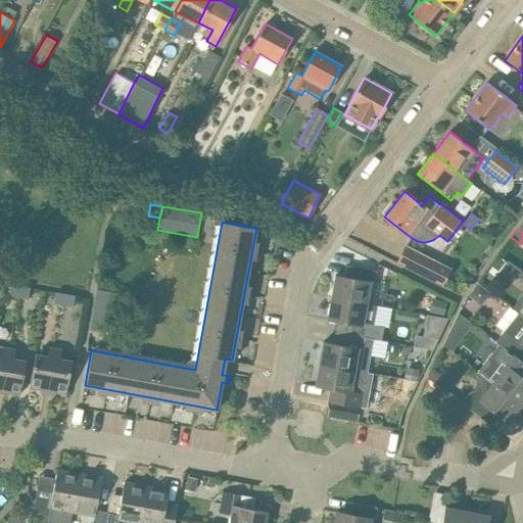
[(405,244),(395,263),(441,286),(452,268),(405,244)]
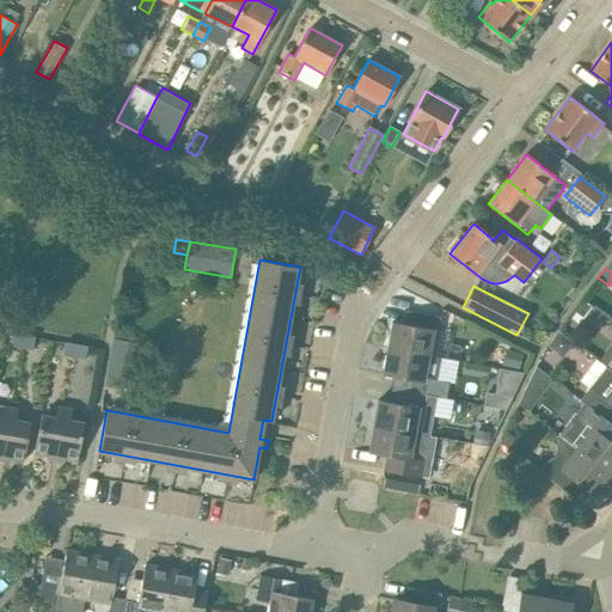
[(581,324),(591,312),(582,306),(573,318),(581,324)]
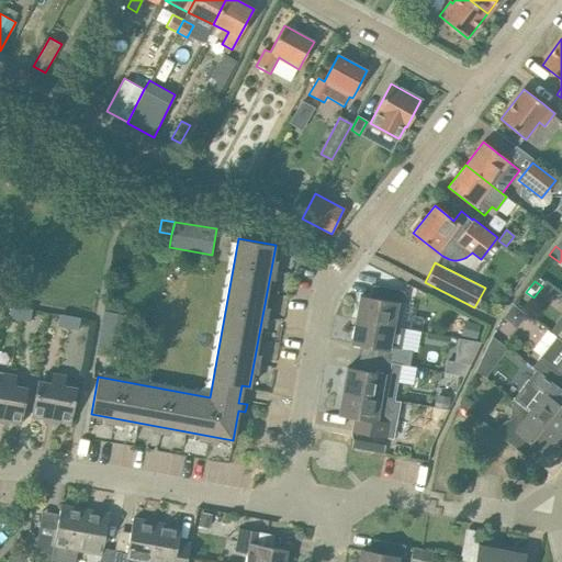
[(360,295),(356,319),(395,327),(400,303),(403,303),(405,291),(379,287),(377,299),(360,295)]
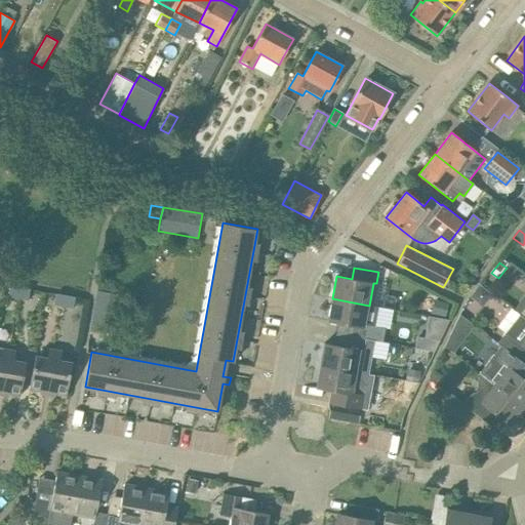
[(18,298),(21,286),(11,284),(9,297),(18,298)]
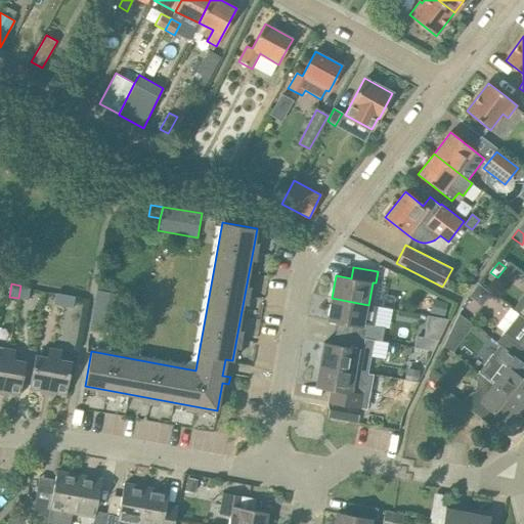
[(20,286),(18,298),(28,300),(30,288),(20,286)]
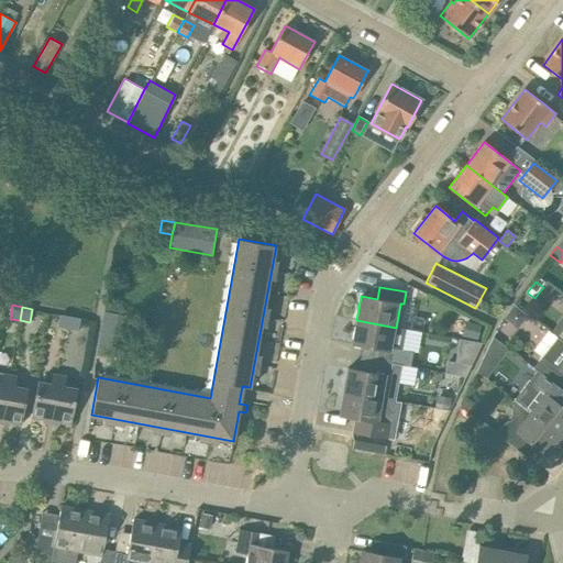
[(130,317),(105,311),(97,354),(122,359),(130,317)]
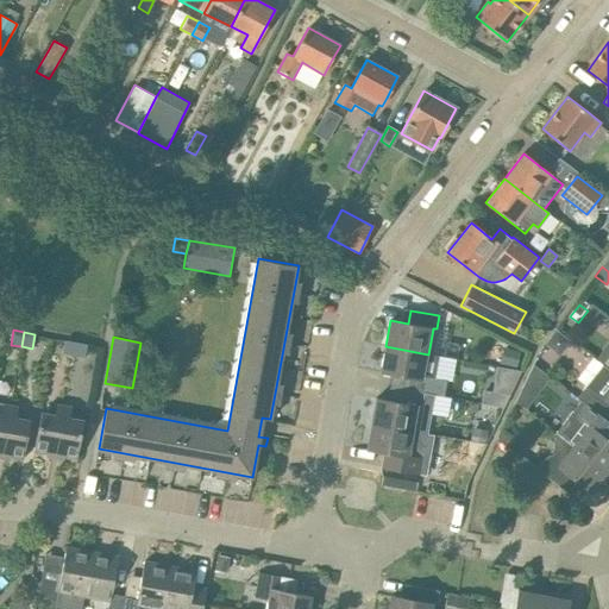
[(73,356),(76,341),(64,339),(62,353),(73,356)]
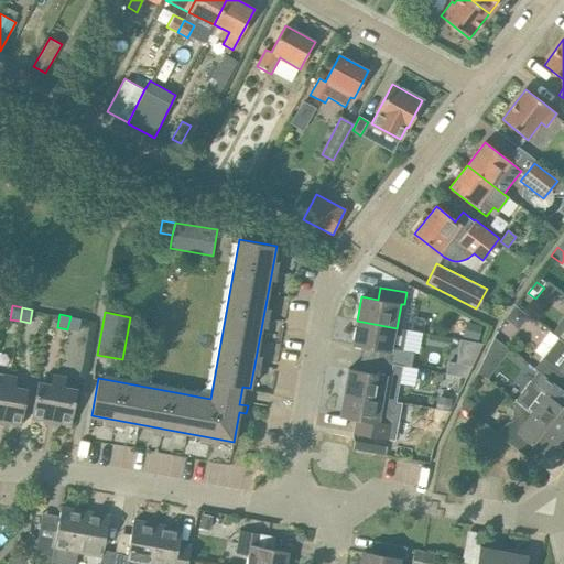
[(71,316),(67,329),(78,332),(80,318),(71,316)]
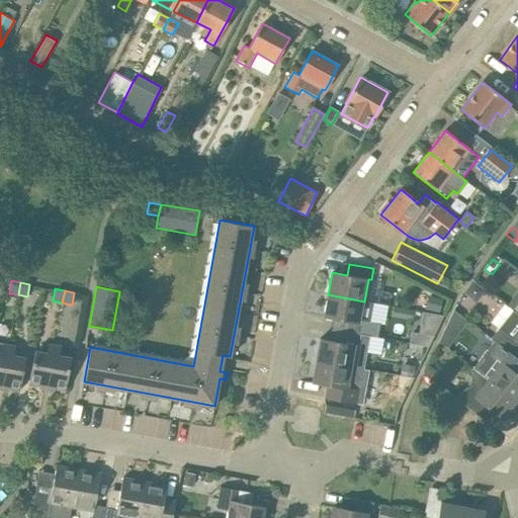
[(372,303),(364,301),(328,294),(324,316),(339,319),(337,330),(362,334),(377,337),(379,324),(369,322),(372,303)]
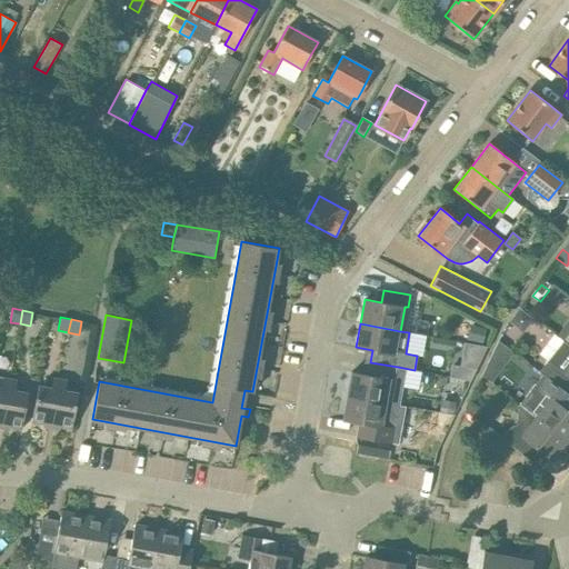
[(493,381),(510,348),(497,341),(479,375),(493,381)]
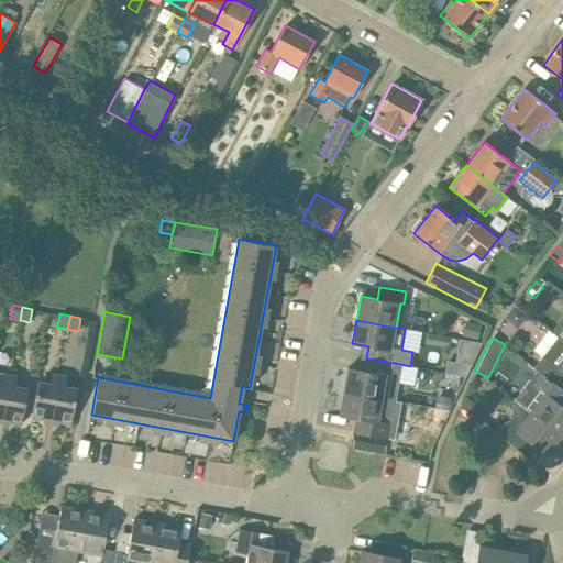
[(448,341),(445,359),(471,361),(472,344),(448,341)]
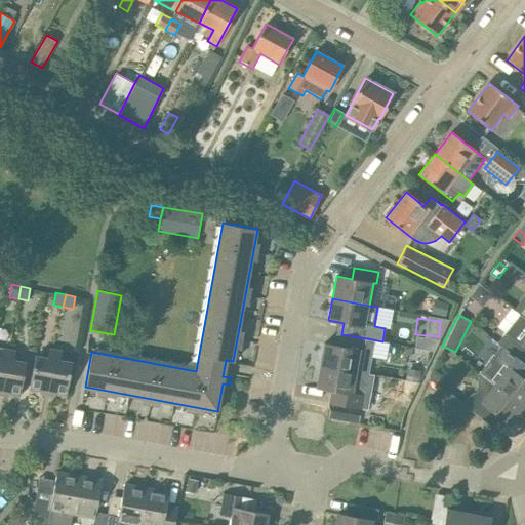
[(498,341),(501,345),(523,361),(524,357),(524,333),(511,326),(498,341)]
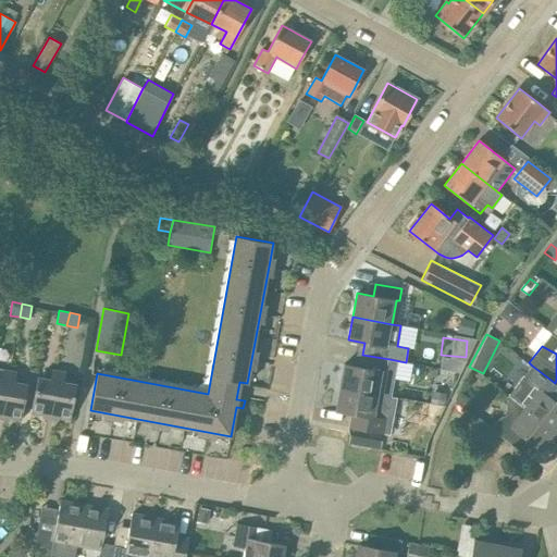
[(344,363),(339,387),(379,394),(383,371),(387,372),(390,359),(362,355),(360,367),(344,363)]
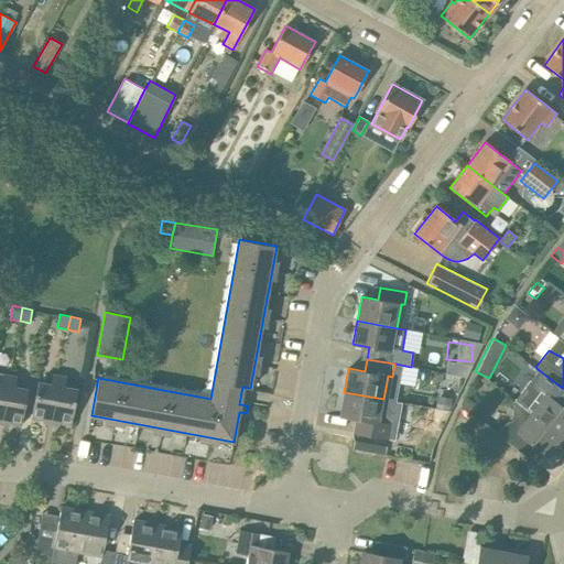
[(447,361),(445,375),(466,378),(473,366),(447,361)]
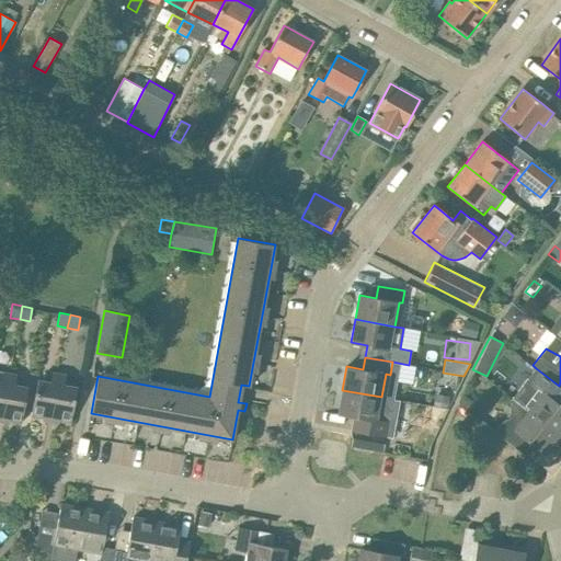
[(560,389),(560,387),(559,386),(536,368),(522,386),(525,389),(516,400),(560,434),(560,432),(560,404),(553,399),(560,389)]
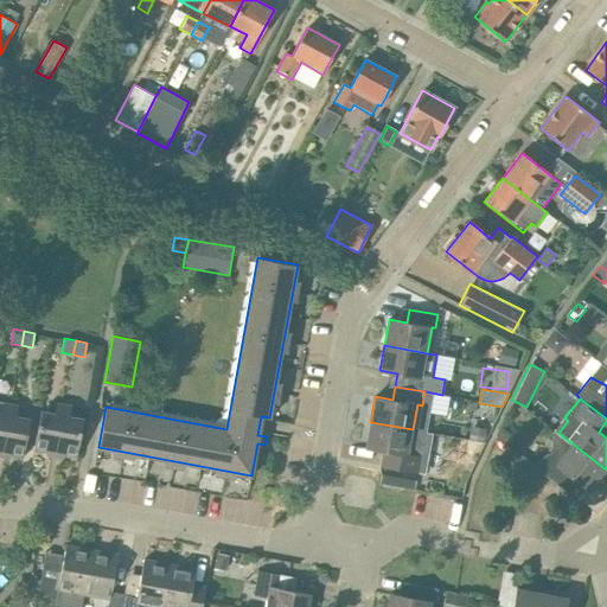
[(11,404),(4,403),(1,414),(0,413),(0,453),(1,454),(11,404)]
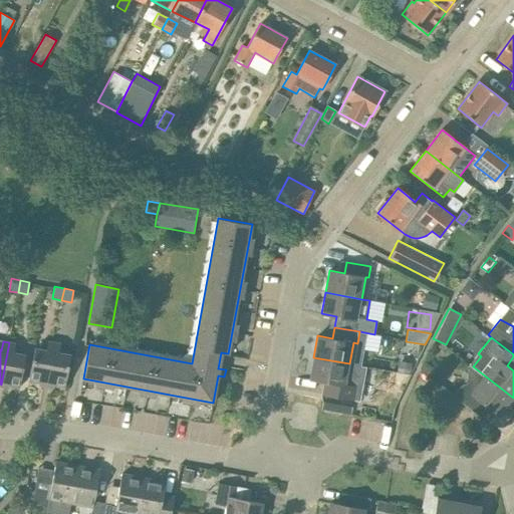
[(29,381),(46,384),(54,342),(48,341),(46,350),(35,348),(29,381)]
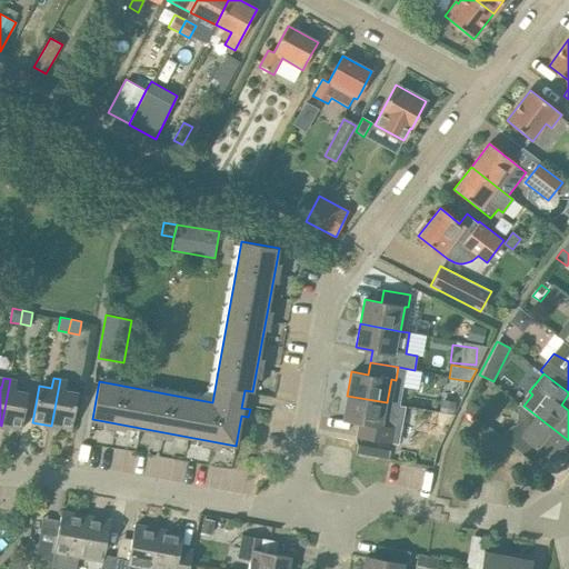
[(10,379),(2,426),(21,429),(28,392),(15,390),(17,380),(10,379)]
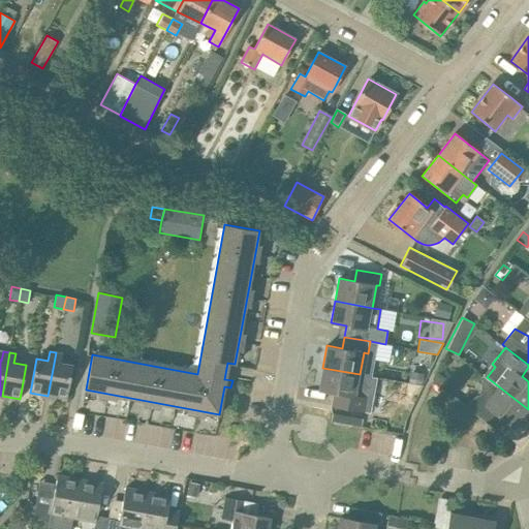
[(62,353),(56,352),(48,396),(66,399),(73,365),(61,363),(62,353)]
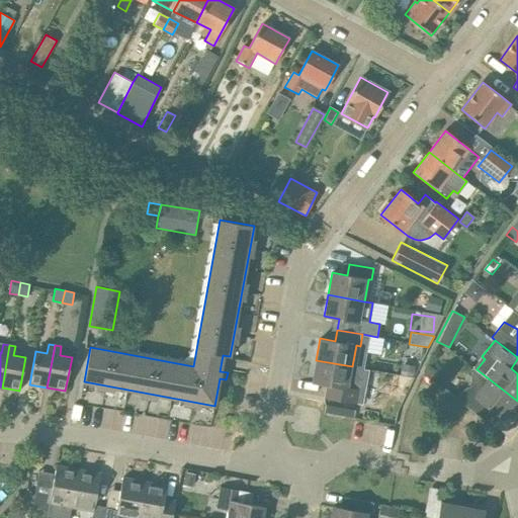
[(348,387),(352,366),(316,360),(312,382),(327,384),(325,396),(349,401),(352,387),(348,387)]
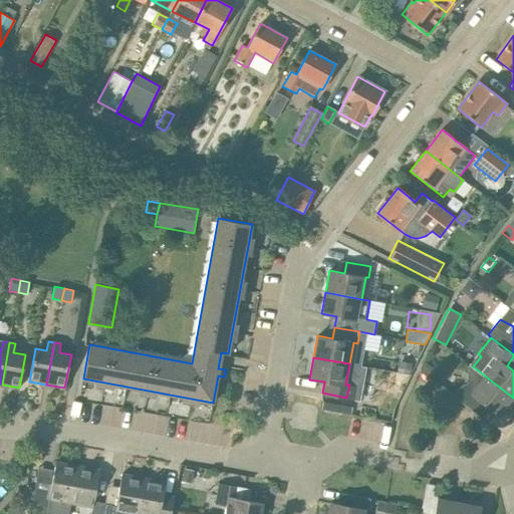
[(499,416),(513,398),(473,366),(472,367),(469,365),(466,384),(463,384),(461,387),(453,396),(474,412),(482,402),(499,416)]
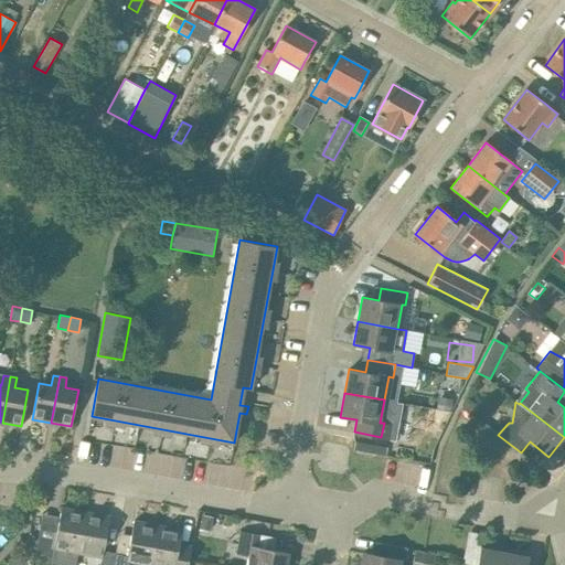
[(78,553),(85,512),(62,508),(55,542),(38,539),(33,564),(38,564),(51,564),(54,548),(78,553)]
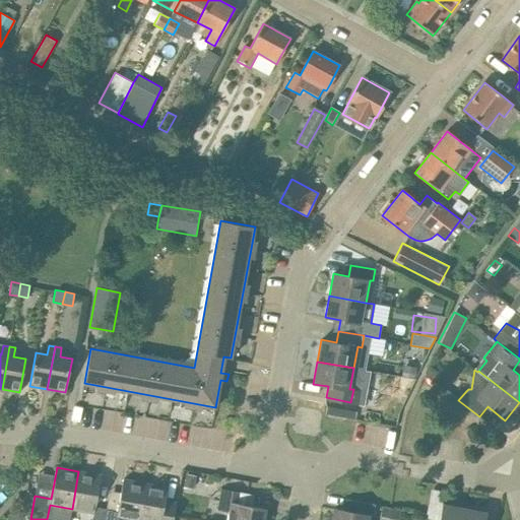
[(101,475),(78,471),(72,509),(93,513),(91,519),(104,519),(106,509),(95,507),(101,475)]
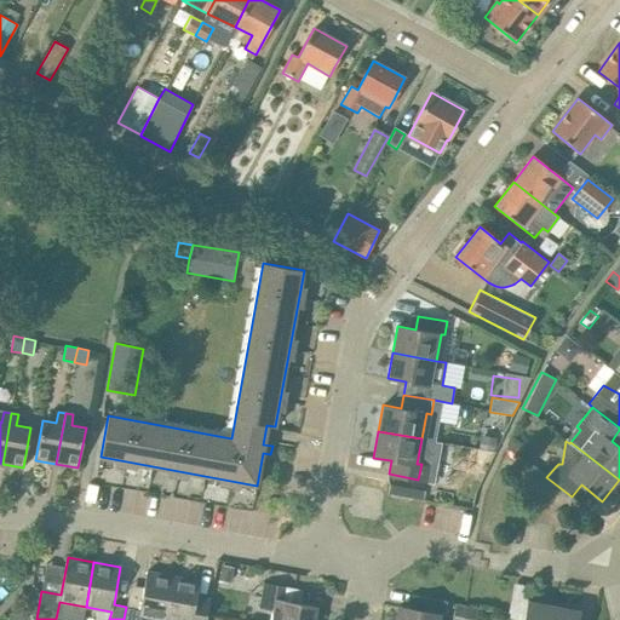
[(165,619),(173,577),(147,572),(141,609),(126,607),(124,619),(165,619)]
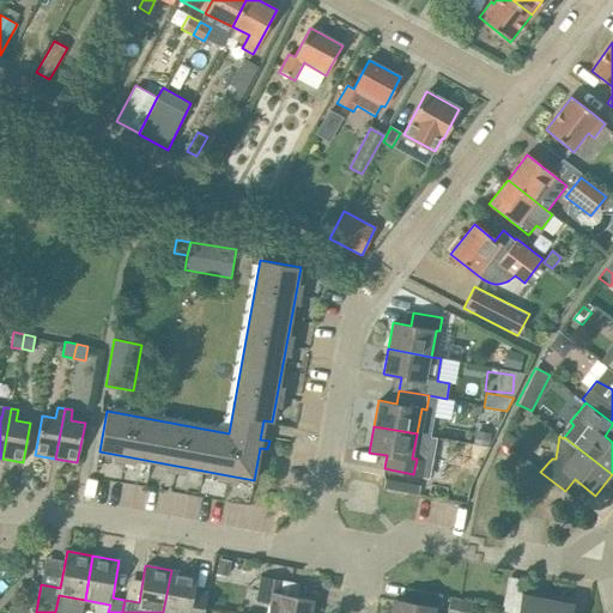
[(171,570),(163,612),(204,612),(208,587),(195,583),(198,575),(171,570)]
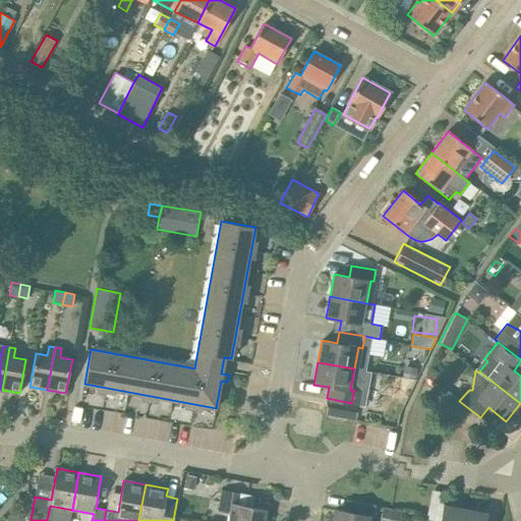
[(228,513),(226,520),(264,520),(267,510),(245,506),(247,495),(222,490),(218,511),(228,513)]
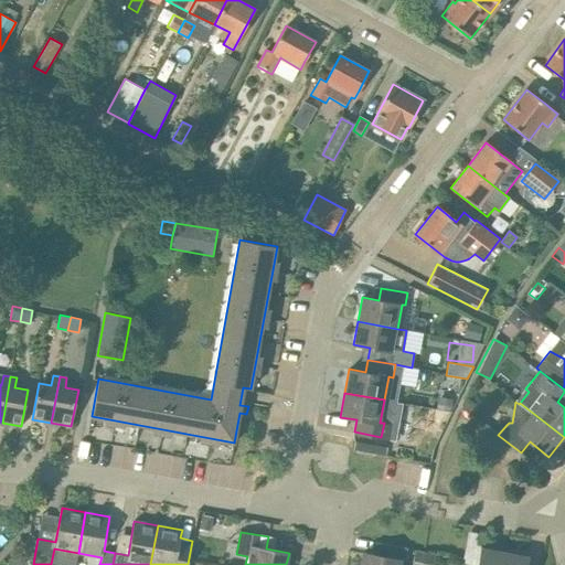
[(363,552),(360,564),(400,564),(401,560),(406,560),(408,547),(381,543),(379,555),(363,552)]
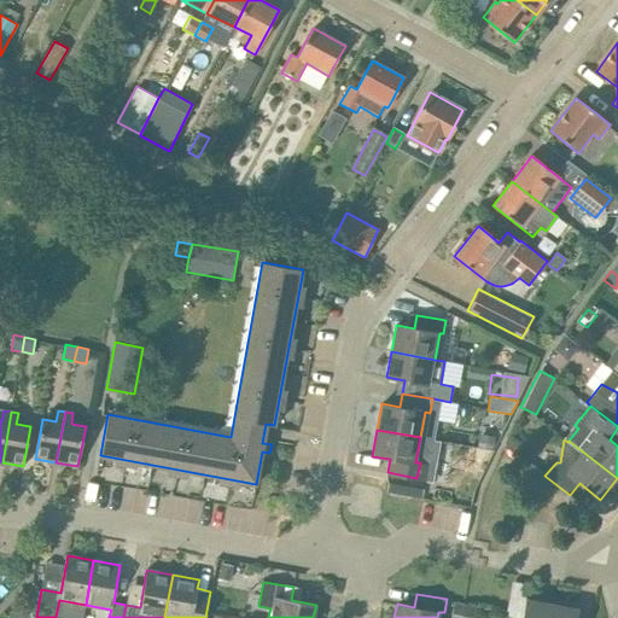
[(548,617),(551,604),(526,599),(523,616),(508,613),(507,617),(548,617)]
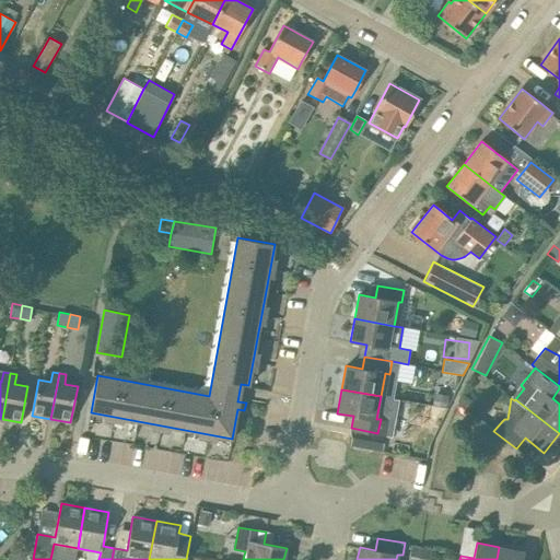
[(522,559),(524,551),(499,547),(497,559),(522,559)]
